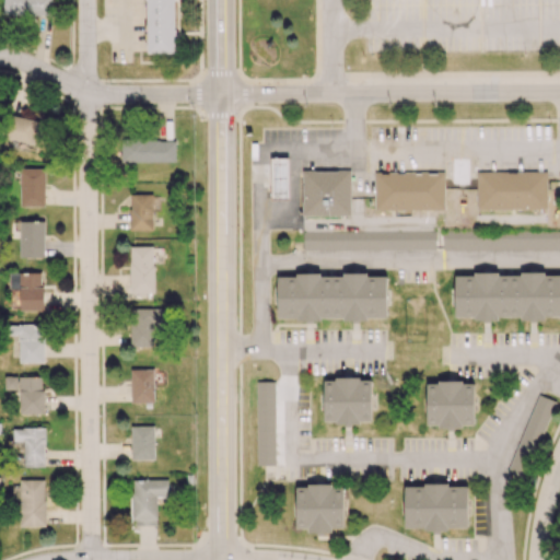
[(50,15),(49,0),(3,0),(3,15),(50,15)]
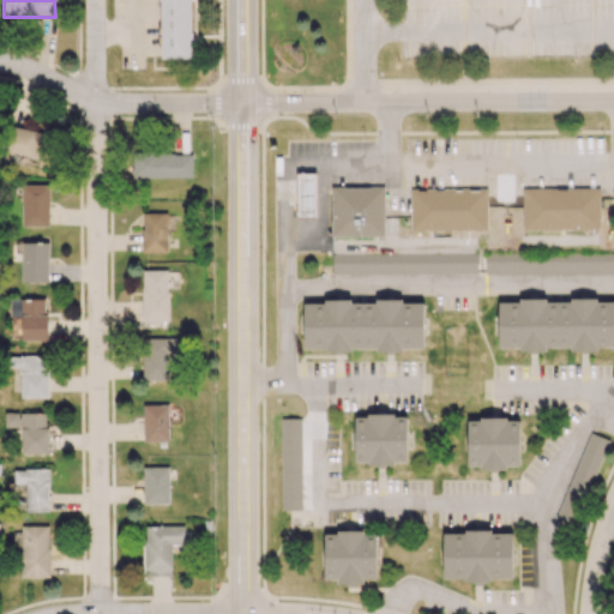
[(160,0),(161,58),(191,58),(190,0),(160,0)]
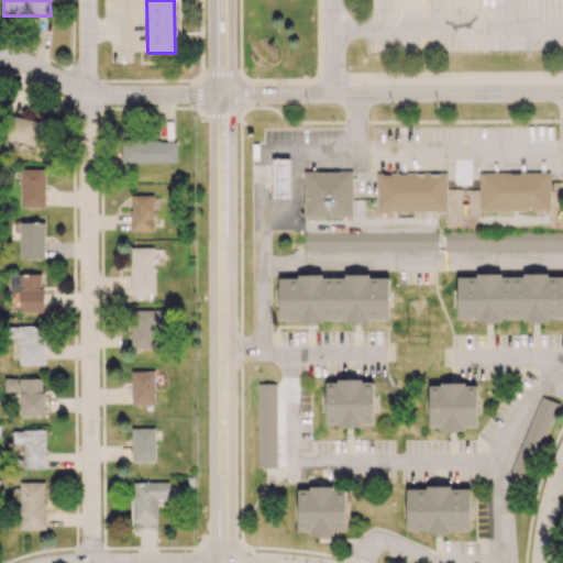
[(41,145),(44,122),(14,117),(10,140),(41,145)]
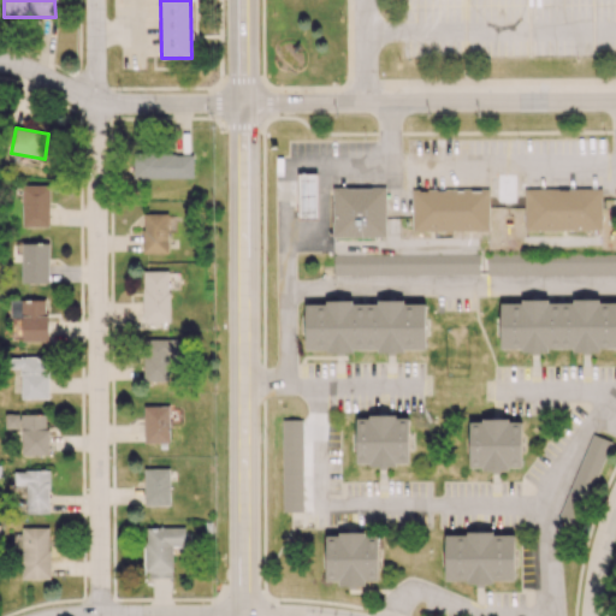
[(193,177),(193,153),(137,154),(138,178),(193,177)]
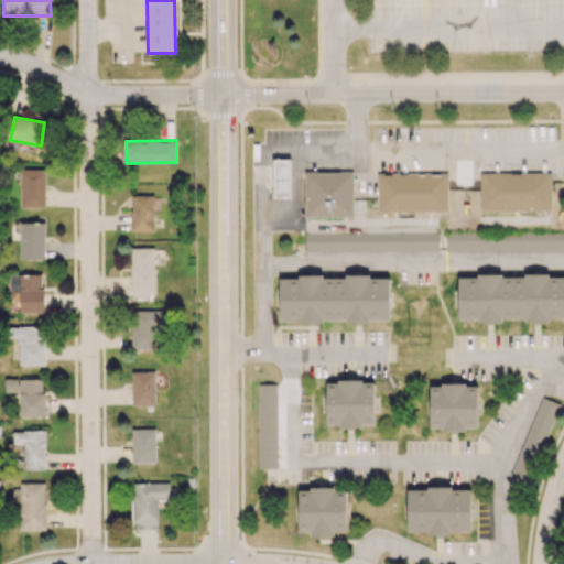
[(272,198),(290,198),(291,159),(273,159),(272,198)]
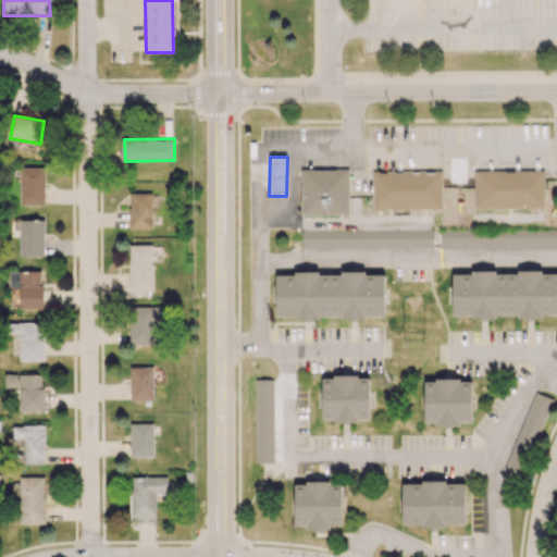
[(21,166),(20,205),(45,205),(45,168),(21,166)]
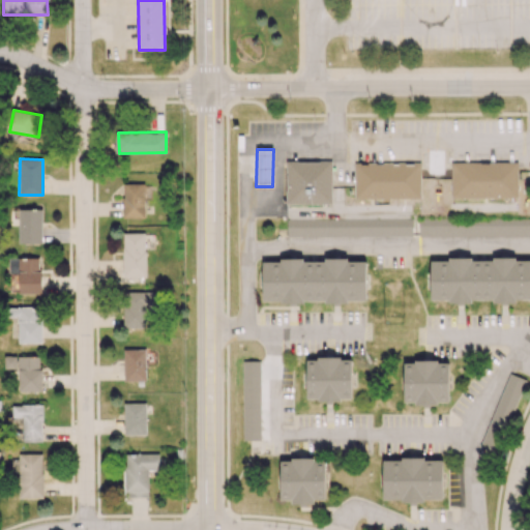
[(286,204),(331,204),(331,162),(286,160),(286,204)]
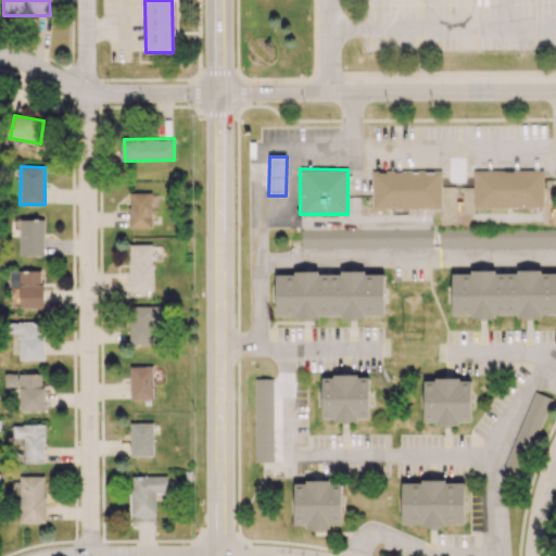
[(474,209),(543,207),(542,169),(472,171),(474,209)]
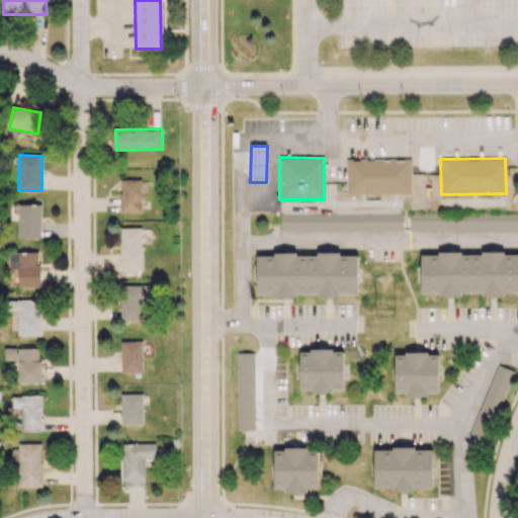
[(412,193),(411,159),(346,160),(346,194),(412,193)]
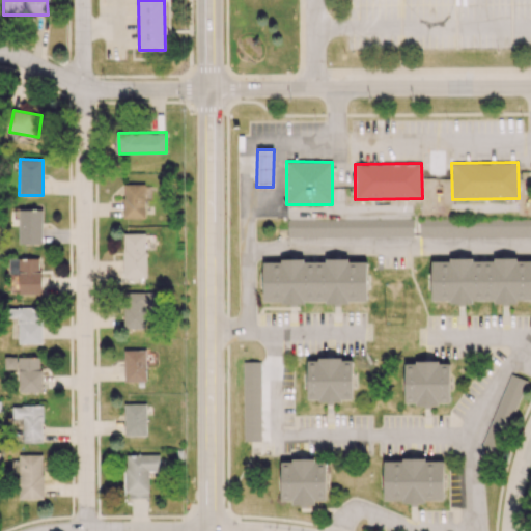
[(144,218),(144,184),(122,184),(123,219),(144,218)]
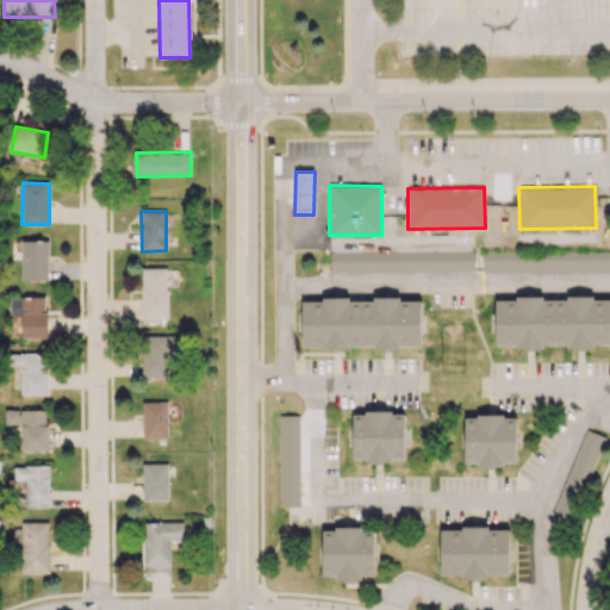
[(49,241),(22,241),(20,280),(48,280),(49,241)]
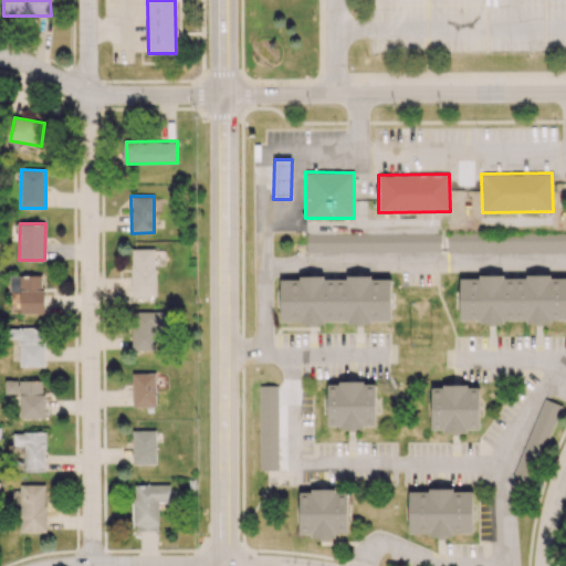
[(130,249),(132,301),(156,301),(155,249),(130,249)]
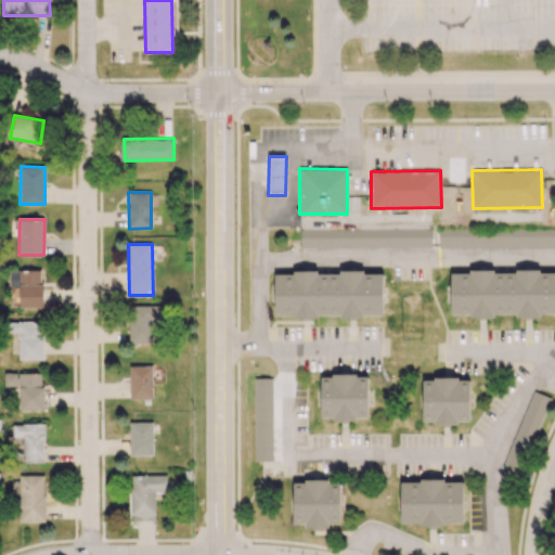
[(42,307),(42,270),(9,270),(9,285),(20,286),(20,307),(42,307)]
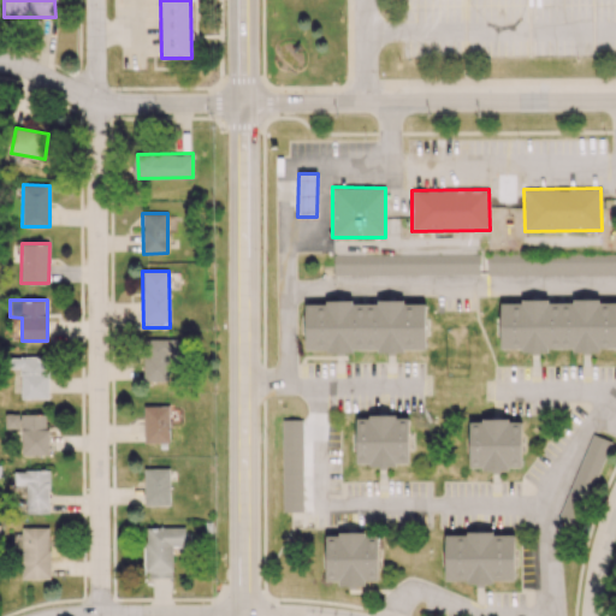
[(615,300),(499,301),(499,350),(573,349),(573,350),(615,349),(615,300)]
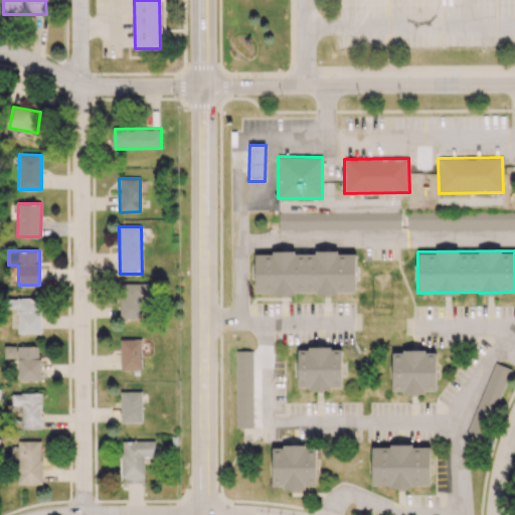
[(254,252),(254,294),(355,293),(355,251),(294,252),(254,252)]
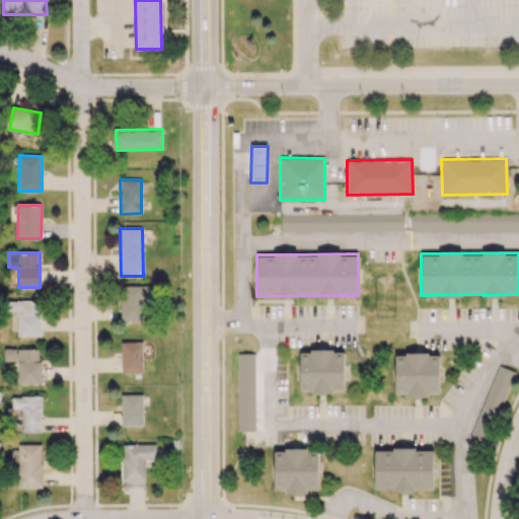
[(121,321),(142,320),(142,298),(154,297),(153,286),(121,286),(121,321)]
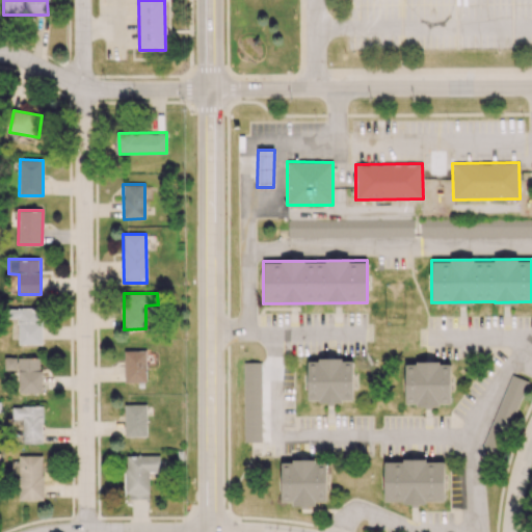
[(19,345),(42,344),(41,308),(9,309),(9,318),(18,318),(19,345)]
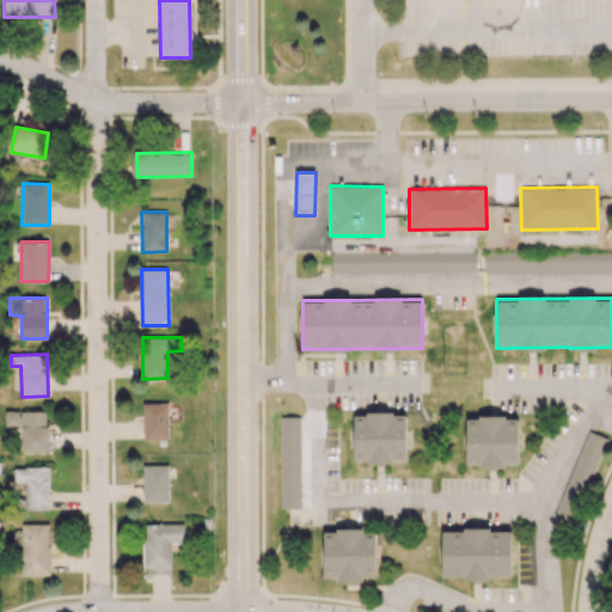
[(167,439),(166,403),(142,403),(144,440),(167,439)]
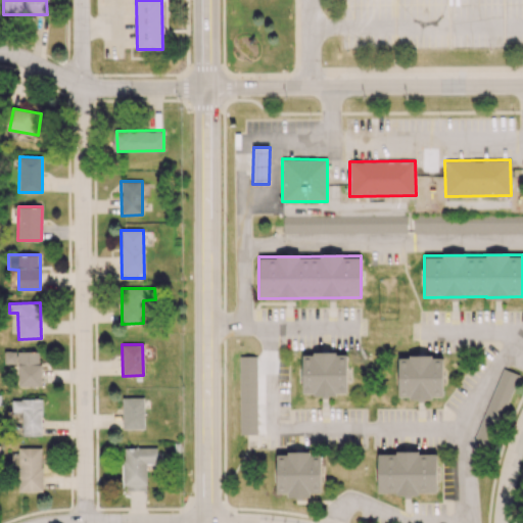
[(16,364),(16,351),(4,350),(3,363),(16,364)]
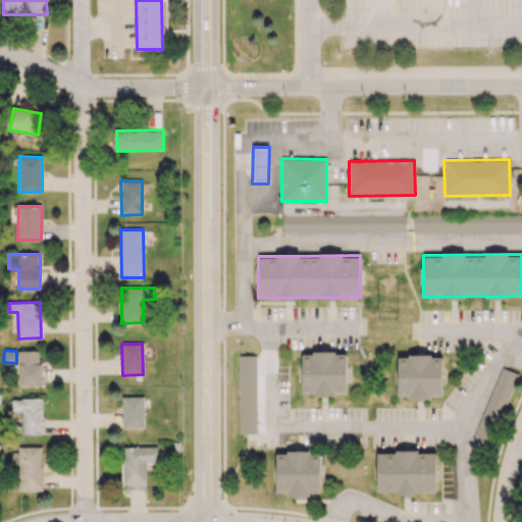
[(41,351),(18,351),(17,384),(40,385),(41,351)]
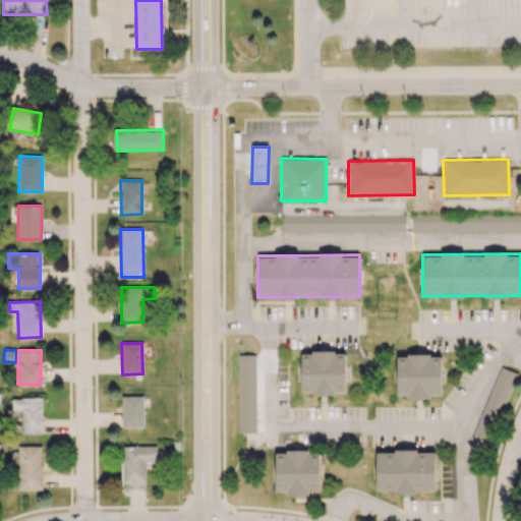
[(345,351),(300,352),(301,394),(345,393),(345,351)]
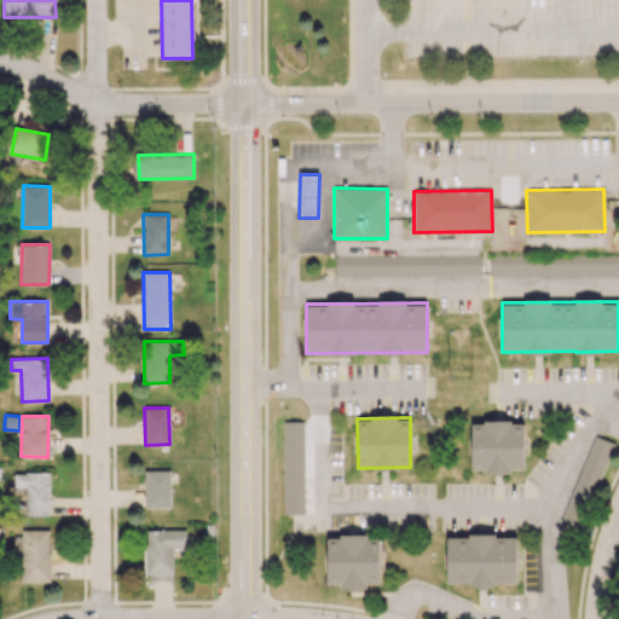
[(283,514),(304,514),(304,421),(283,421),(283,514)]
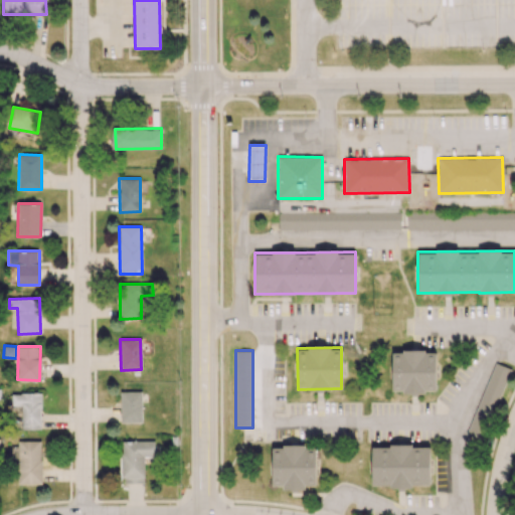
[(391,392),(436,391),(436,351),(391,351),(391,392)]
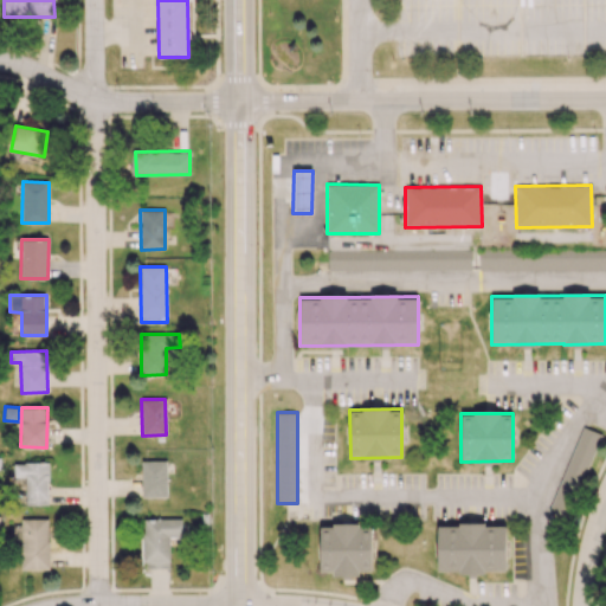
[(599,432),(579,426),(550,513),(571,519),(599,432)]
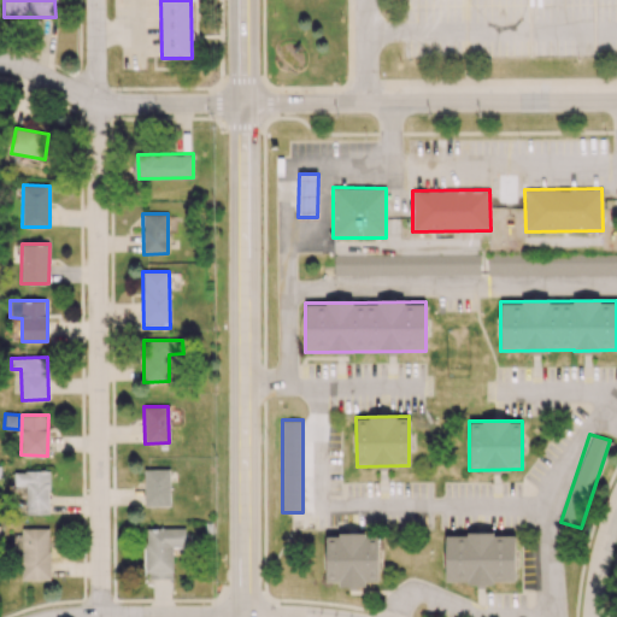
[(145,506),(170,505),(169,469),(144,469),(145,506)]
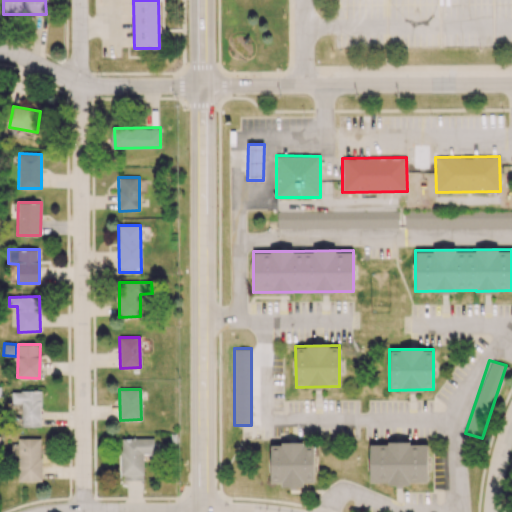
[(41,426),(40,390),(11,391),(12,404),(21,403),(22,427),(41,426)]
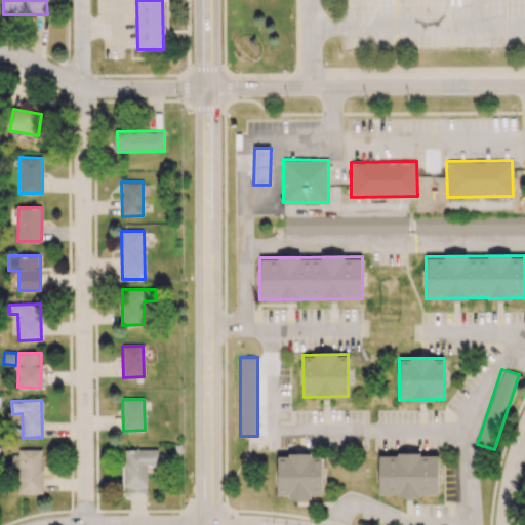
[(42,449),(17,449),(18,493),(42,493),(42,449)]
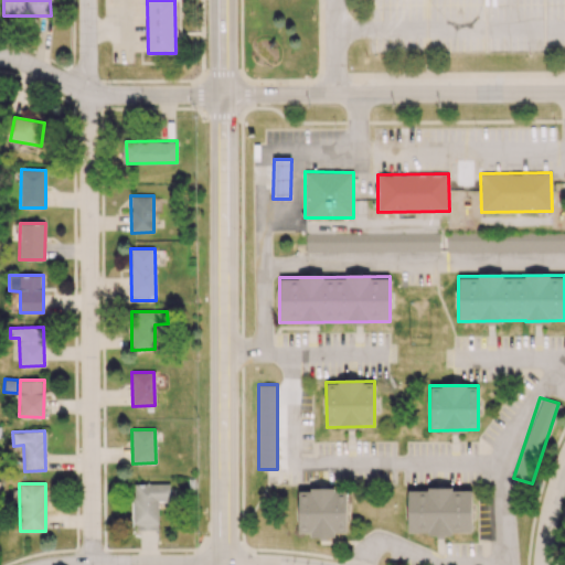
[(158,501),(170,501),(169,483),(132,484),(134,530),(158,530),(158,501)]
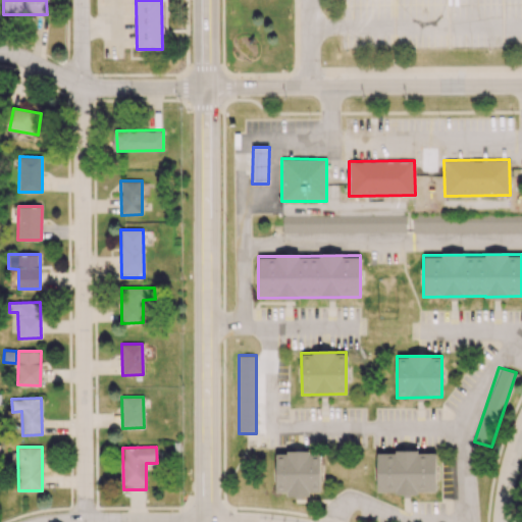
[(275,492),(285,491),(285,496),(310,496),(310,492),(320,492),(319,452),(275,452),(275,492)]
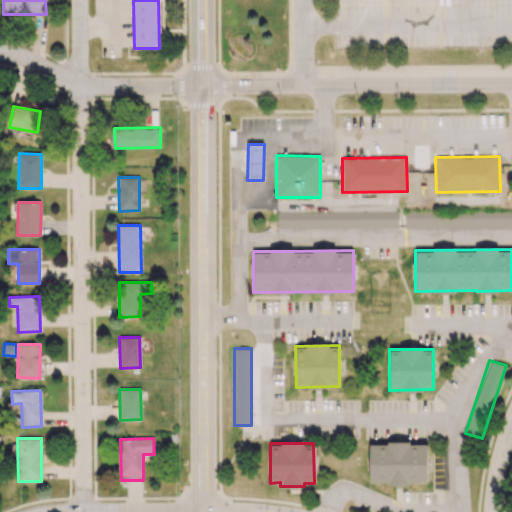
[(427,443),(369,443),(369,483),(427,483),(427,443)]
